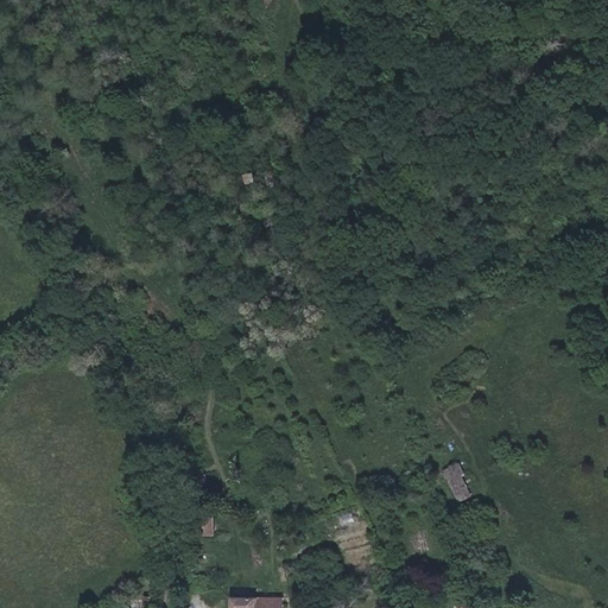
[(447,467),(457,501),(473,496),(462,462),(447,467)]
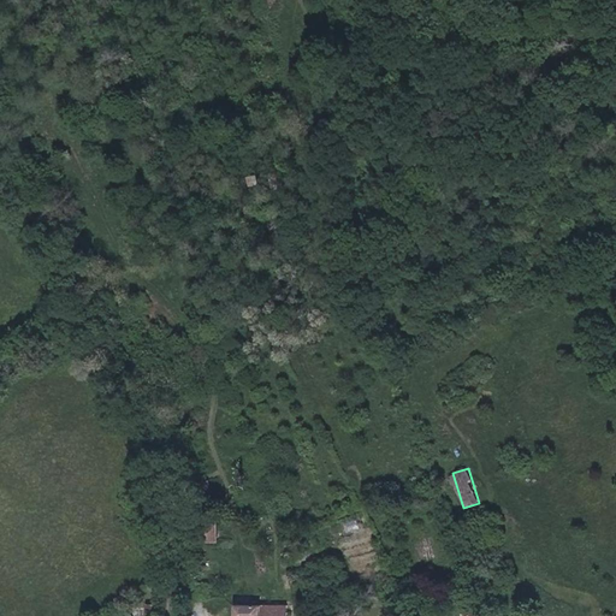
[(347,532),(360,528),(356,517),(343,522),(347,532)]
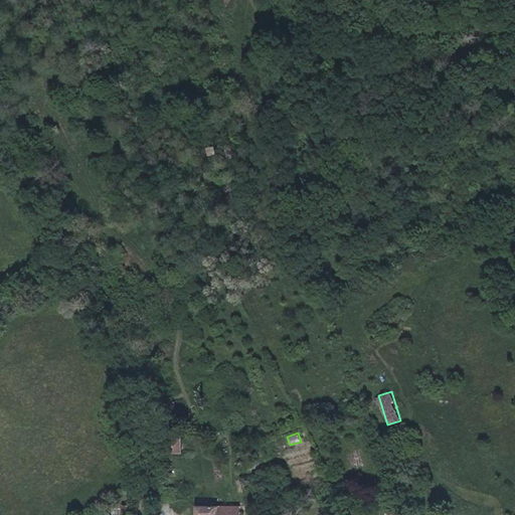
[(174,438),(173,451),(181,452),(182,439),(174,438)]
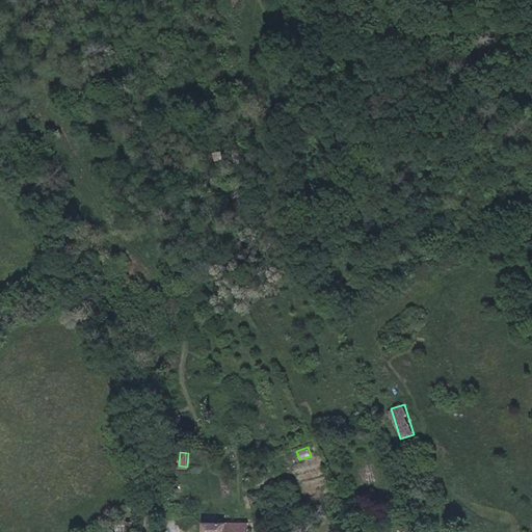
[(404,511),(395,510),(395,521),(404,522),(404,511)]
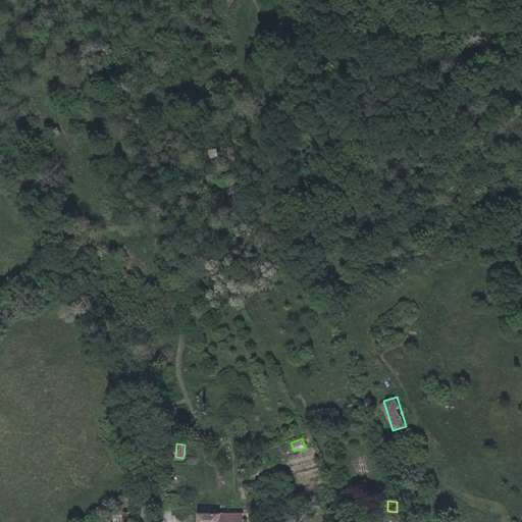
[(242,521),(243,513),(200,512),(199,521),(242,521)]
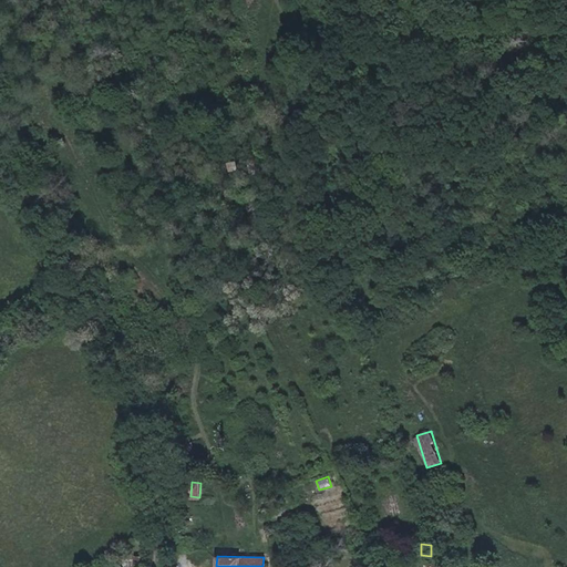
All buildings are outlined.
